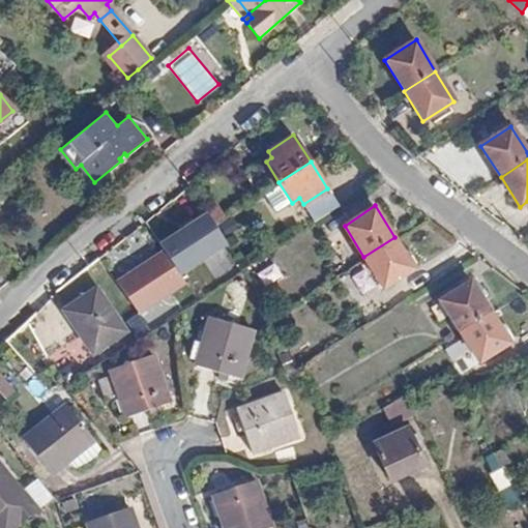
[(209,209),(160,241),(165,250),(183,276),(232,243),(209,209)]
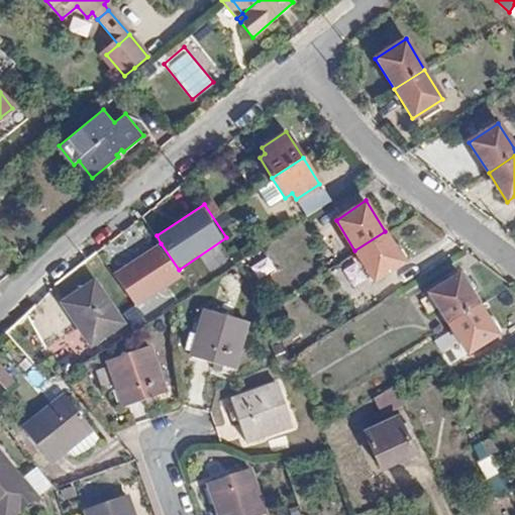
[(404,262),(385,231),(354,250),(374,282),(404,262)]
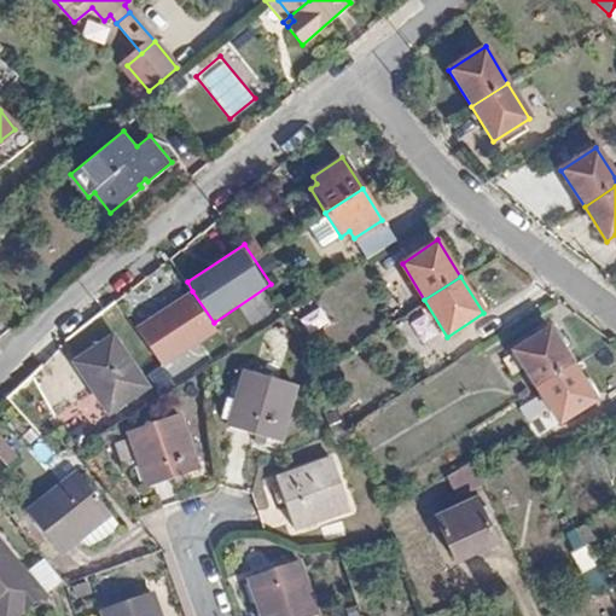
[(214,323),(192,291),(138,327),(167,368),(220,332),(214,323)]
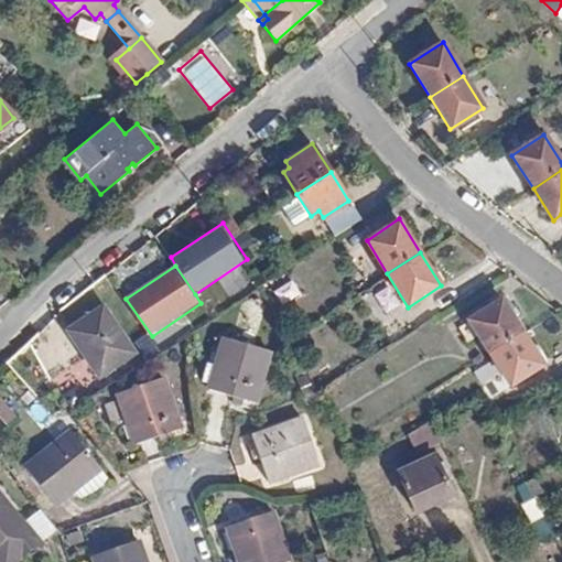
[(366,293),(389,314),(402,300),(379,279),(366,293)]
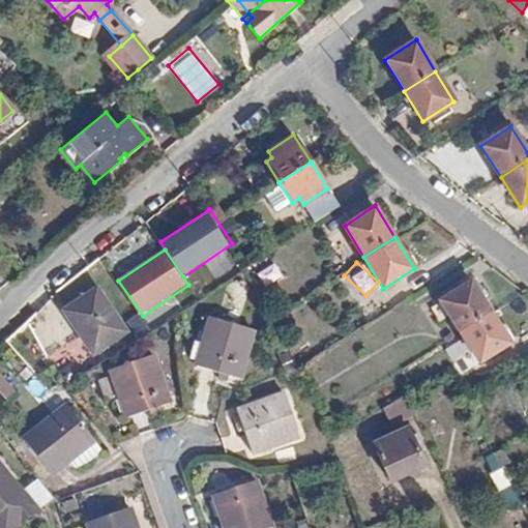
[(460,330),(490,311),(471,281),(441,300),(460,330)]
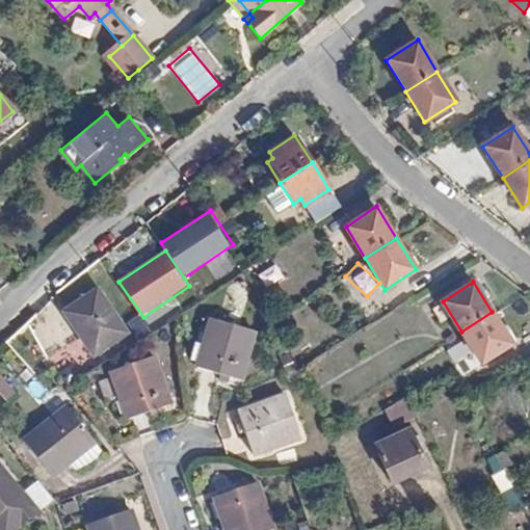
[(97,287),(62,310),(94,354),(127,332),(97,287)]
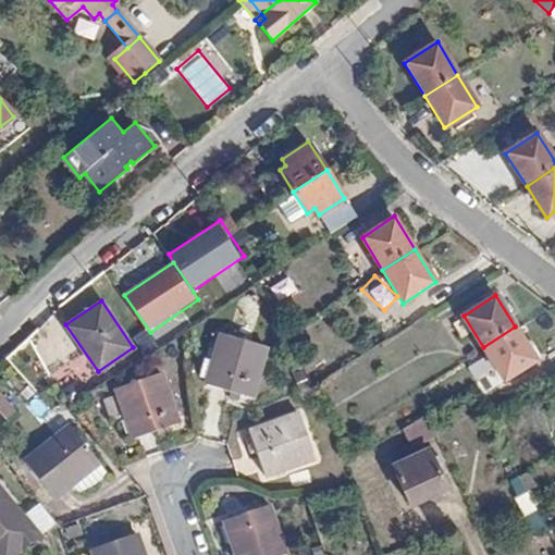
[(535,360),(515,327),(483,347),(504,381),(535,360)]
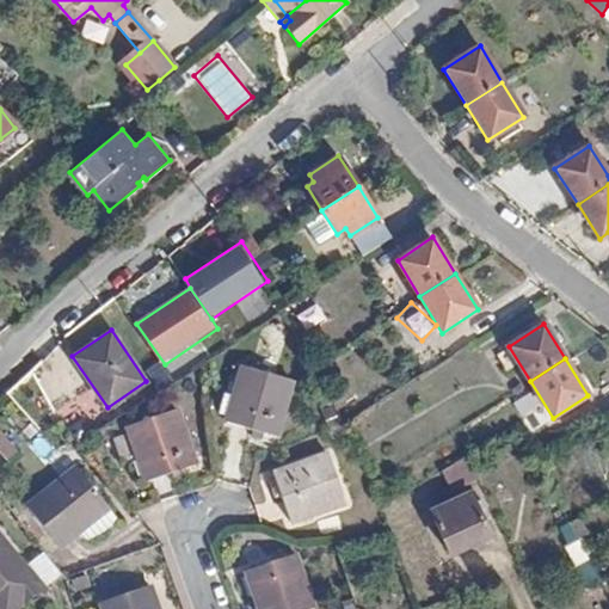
[(293,380),(241,364),(226,420),(277,436),(293,380)]
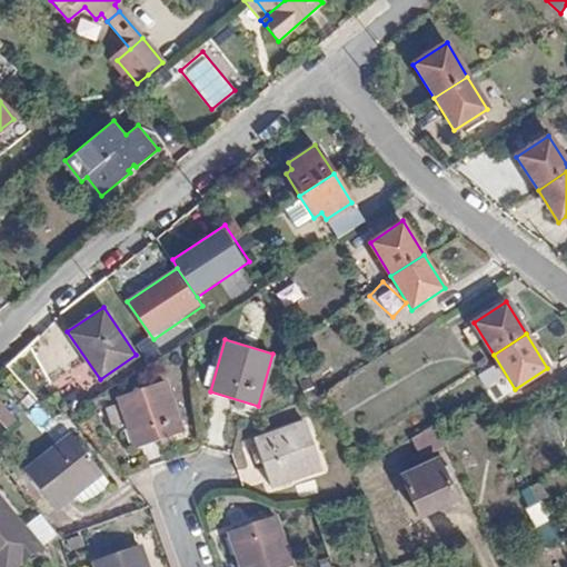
[(165,379),(118,396),(136,447),(183,430),(165,379)]
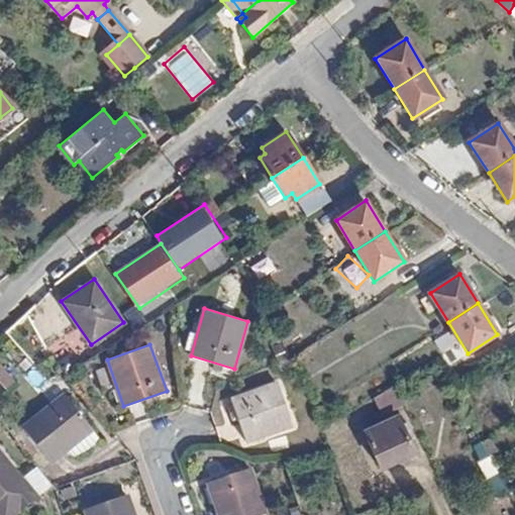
[(277,382),(230,399),(244,442),(292,424),(277,382)]
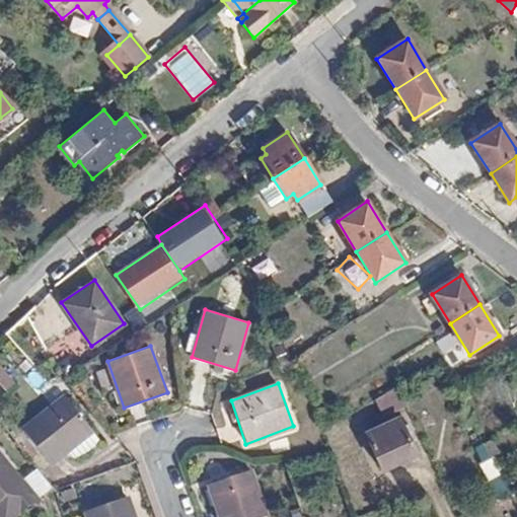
[(63,393),(21,428),(51,465),(92,431),(63,393)]
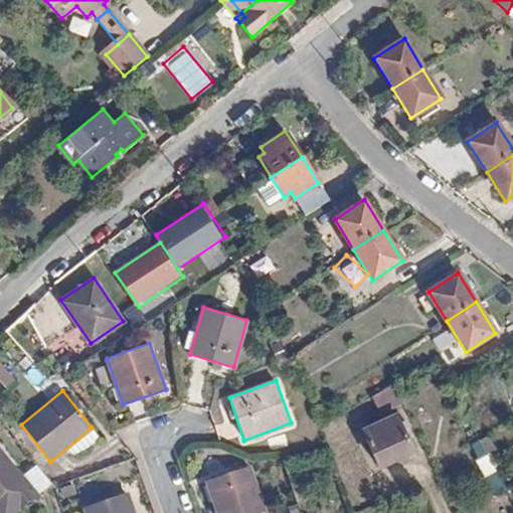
[(396,412),(361,429),(378,469),(414,452),(396,412)]
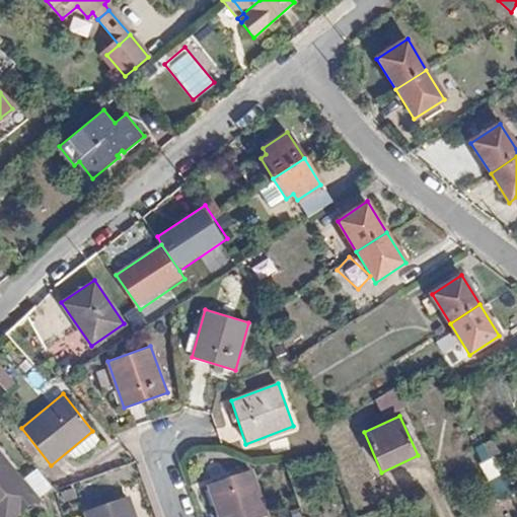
[(492,438),(473,447),(479,460),(498,451),(492,438)]
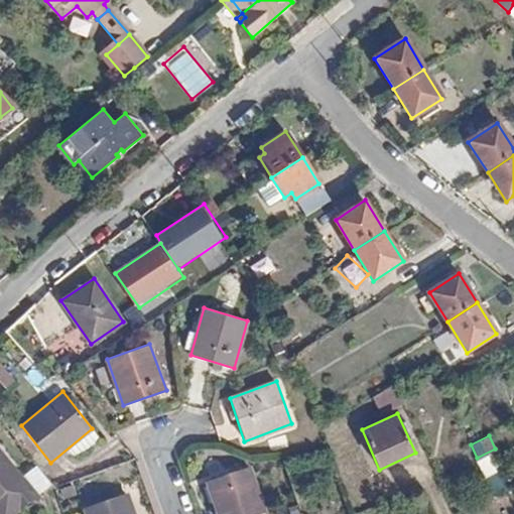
[(0,495),(22,478),(0,448),(0,495)]
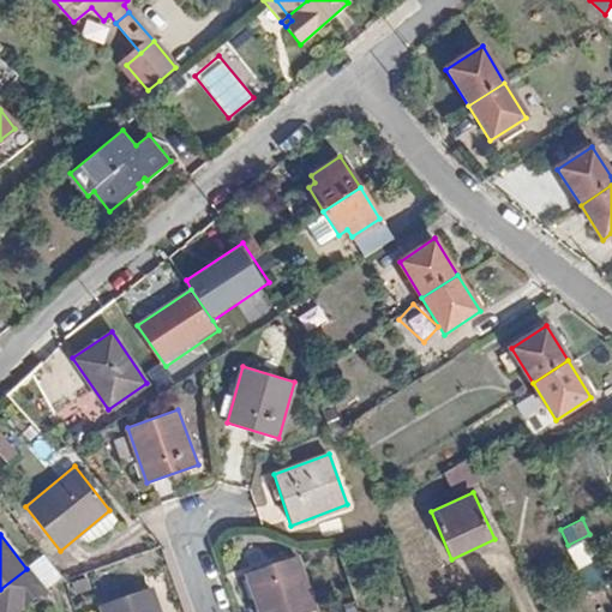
[(568,546),(576,569),(593,563),(585,540),(568,546)]
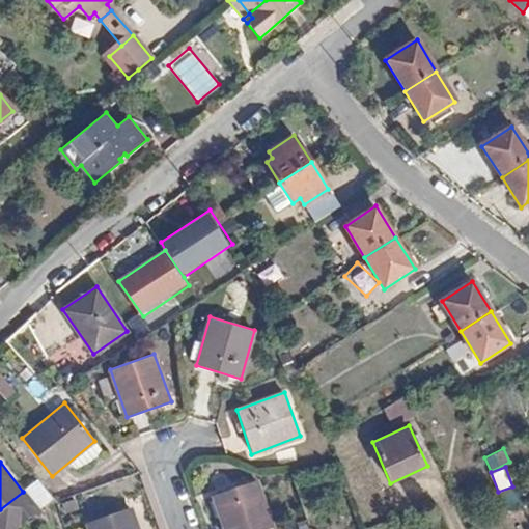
[(256,479),(212,496),(223,528),(269,528),(273,528),(256,479)]
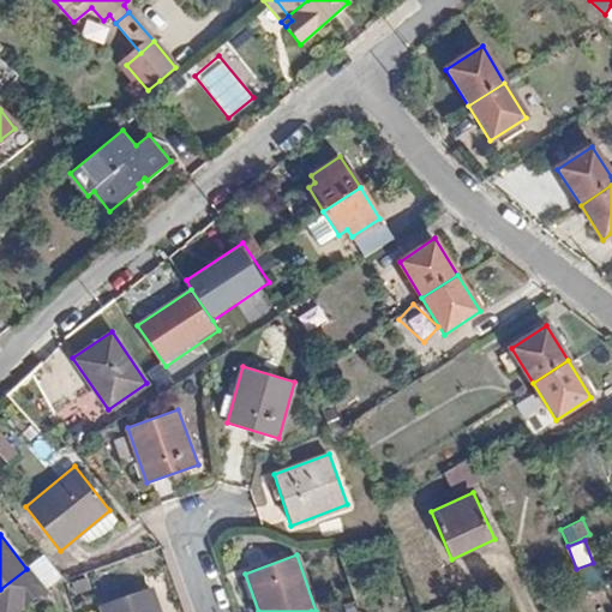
[(160,611),(151,587),(101,605),(102,611),(160,611)]
